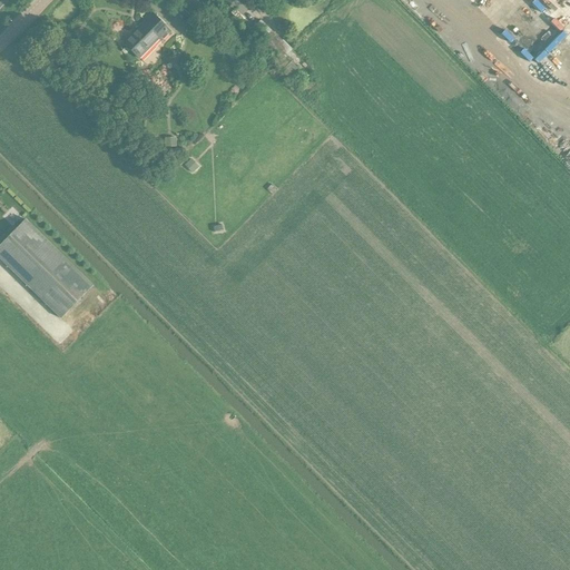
[(161,42),(169,33),(172,35),(151,13),(143,23),(144,26),(126,43),(124,42),(123,42),(144,62),(138,57),(157,38),(161,42)]
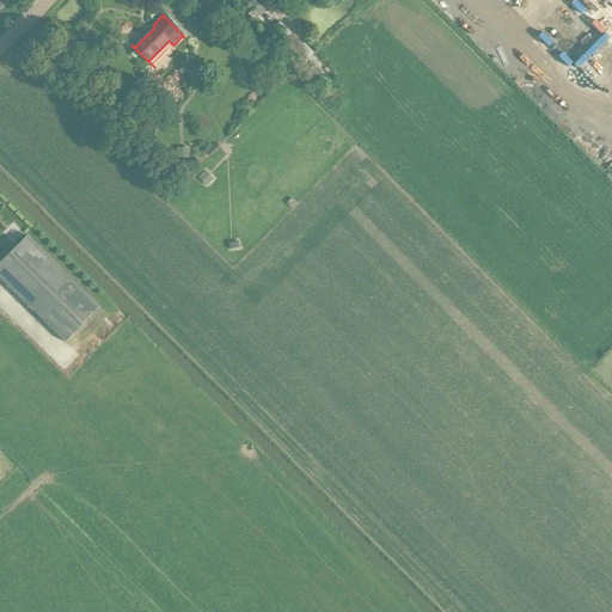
[(270,34),(283,44),(305,63),(313,54),(292,35),(292,34),(280,23),(270,34)]
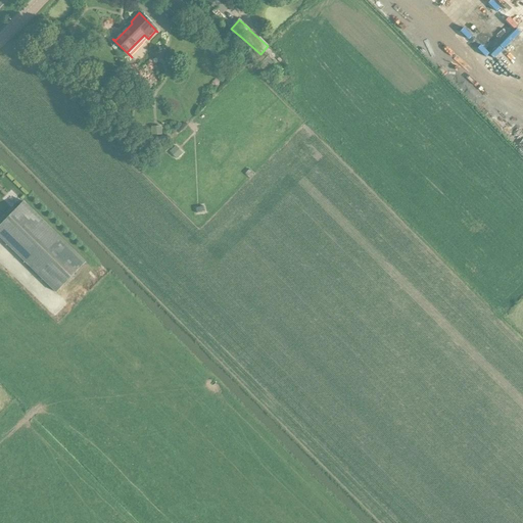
[(161,126),(151,126),(151,136),(162,135),(161,126)]
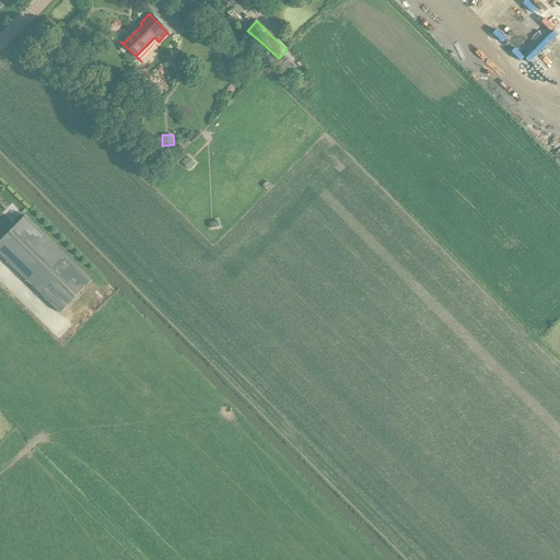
[(195,164),(187,156),(182,163),(189,171),(195,164)]
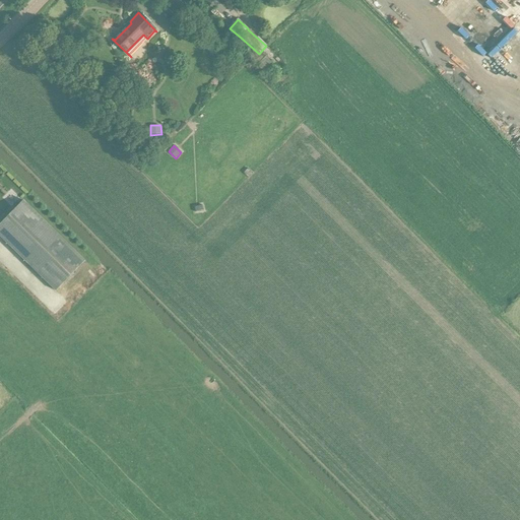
[(84,261),(22,200),(0,223),(0,238),(55,291),(84,261)]
